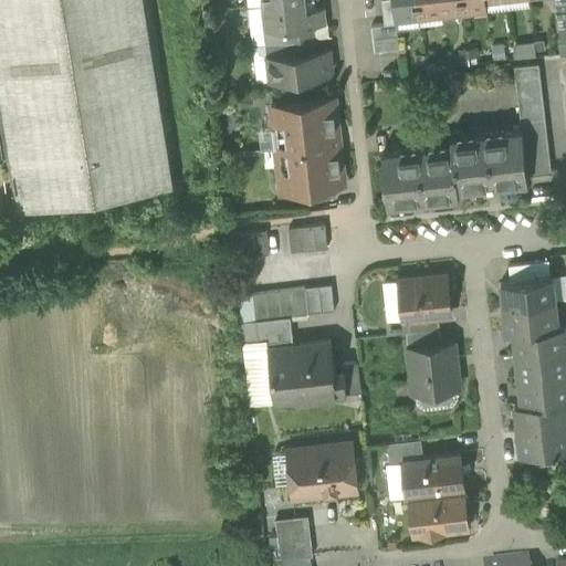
[(0,0),(0,126),(1,133),(13,209),(179,182),(149,0),(0,0)]
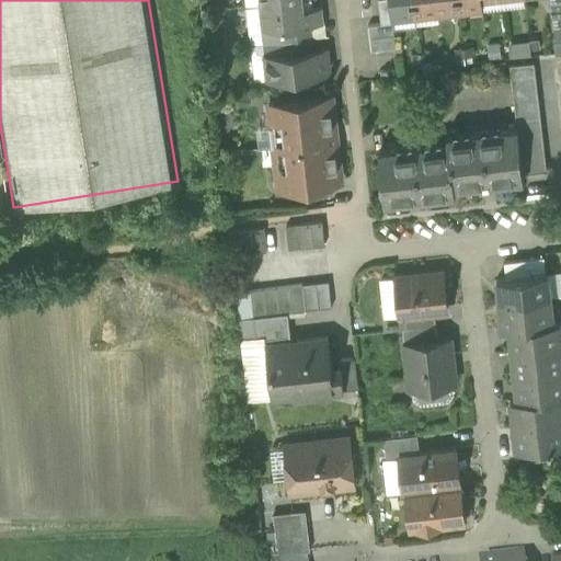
[(305,10),(302,0),(300,0),(260,4),(263,31),(285,29),(311,25),(324,24),(322,8),(305,10)]
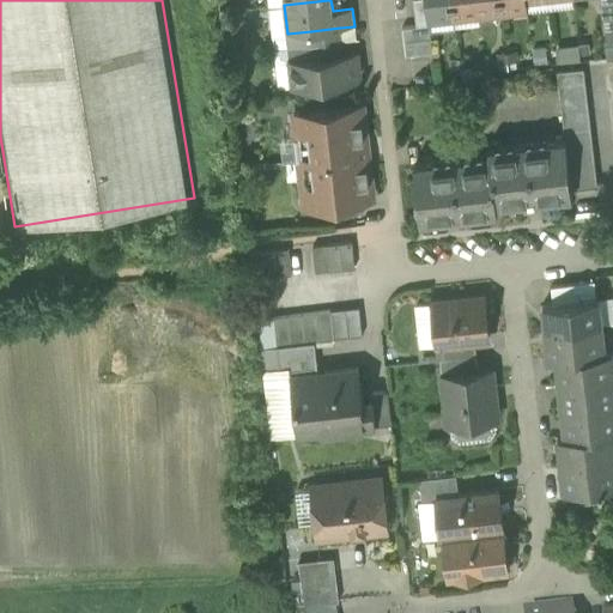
[(413,0),(417,26),(430,25),(431,24),(430,18),(428,0),(413,0)]
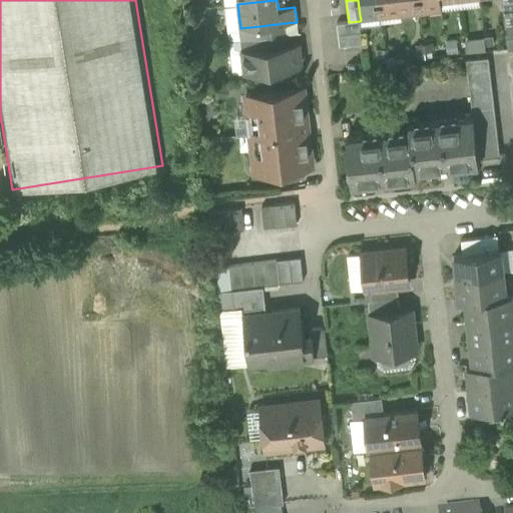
[(358,0),(360,15),(381,13),(379,0),(358,0)]
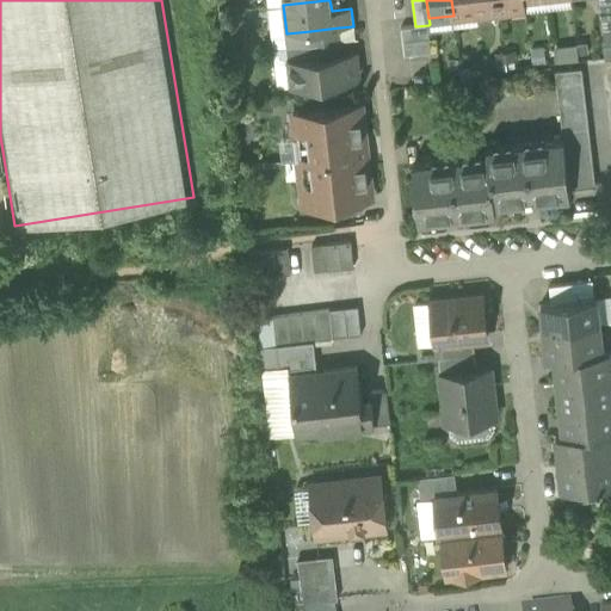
[(451,0),(454,16),(477,13),(475,0),(451,0)]
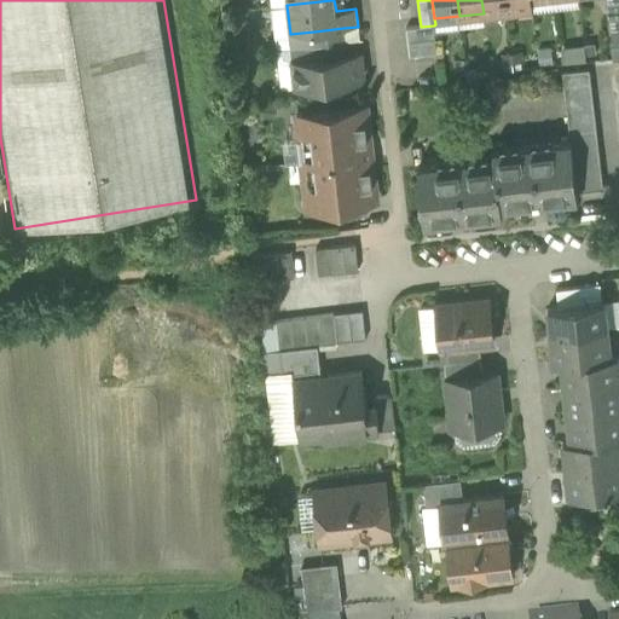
[(481,0),(484,13),(508,10),(505,0),(481,0)]
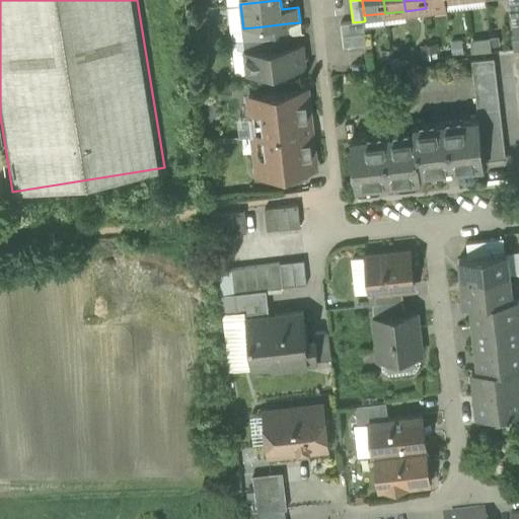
[(446,6),(445,0),(424,0),(426,8),(446,6)]
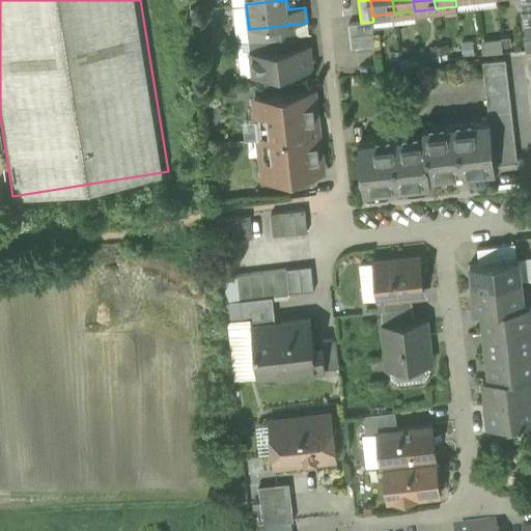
[(455,0),(456,6),(457,10),(478,8),(476,0),(455,0)]
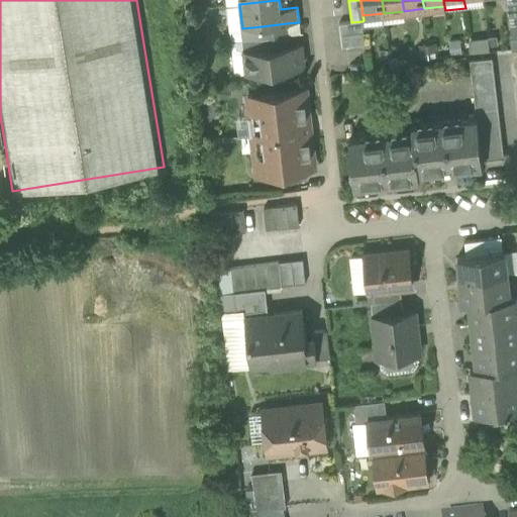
[(516,3),(507,4),(512,50),(516,49),(516,3)]
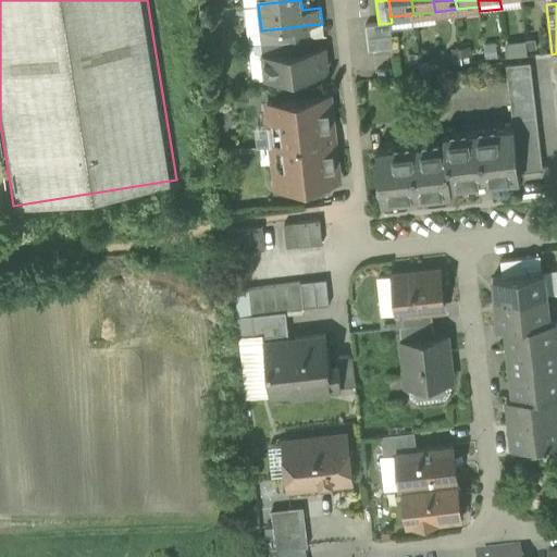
[(258,4),(245,7),(248,45),(262,44),(261,31),(258,4)]
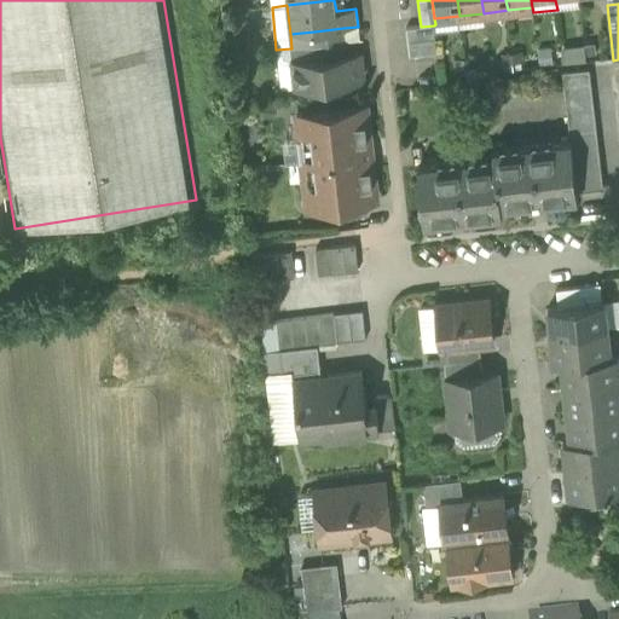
[(484,13),(460,16),(461,28),(485,25),(484,13)]
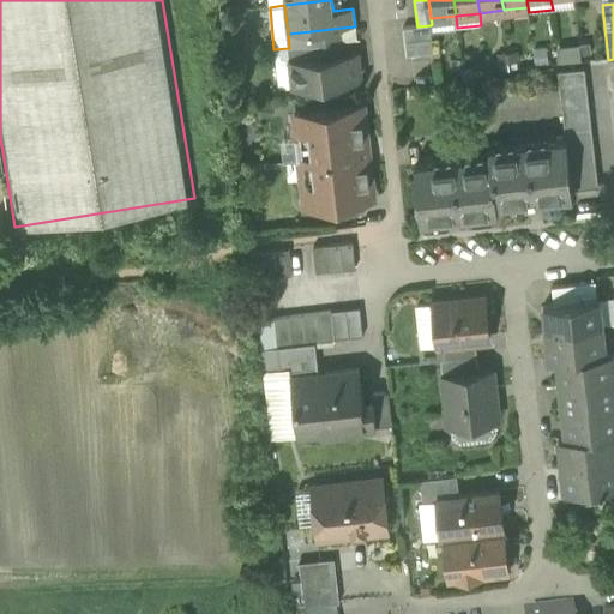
[(456,16),(431,18),(432,24),(431,25),(432,34),(457,31),(457,28),(456,16)]
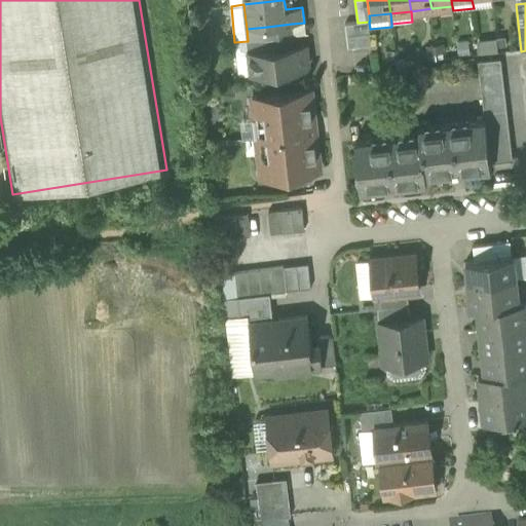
[(370,29),(369,22),(358,23),(345,24),(348,47),(372,44),(370,29)]
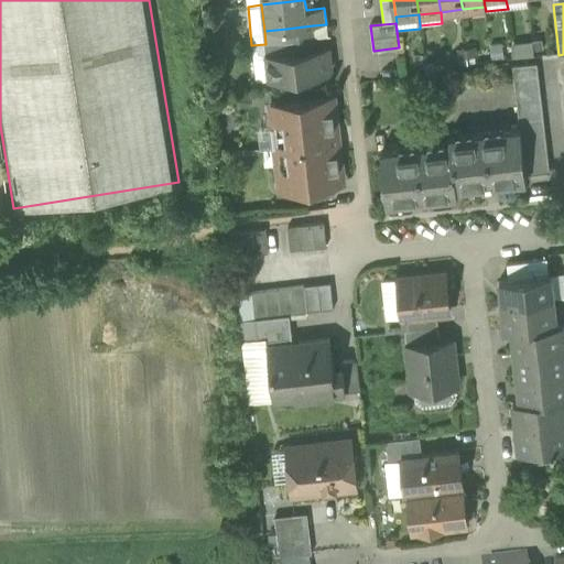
[(286,29),(288,42),(314,39),(313,25),(286,29)]
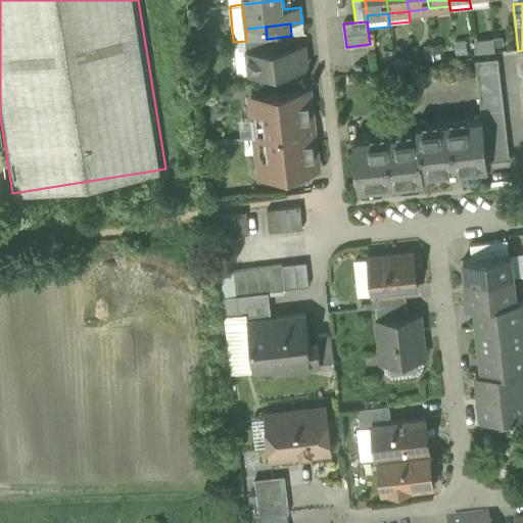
[(266,27),(245,29),(246,41),(254,40),(267,39),(266,27)]
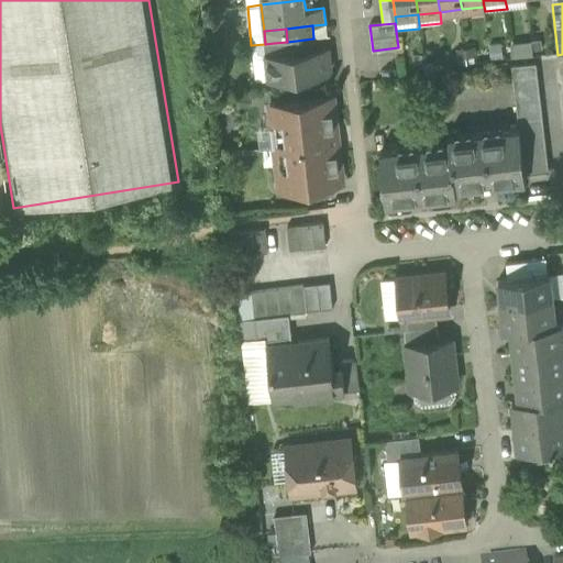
[(274,43),(275,56),(315,52),(313,39),(287,42),(274,43)]
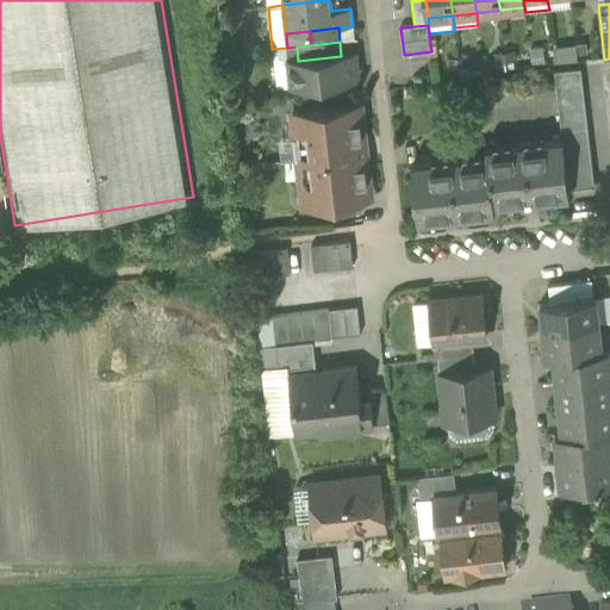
[(577,44),(553,47),(555,63),(578,61),(577,44)]
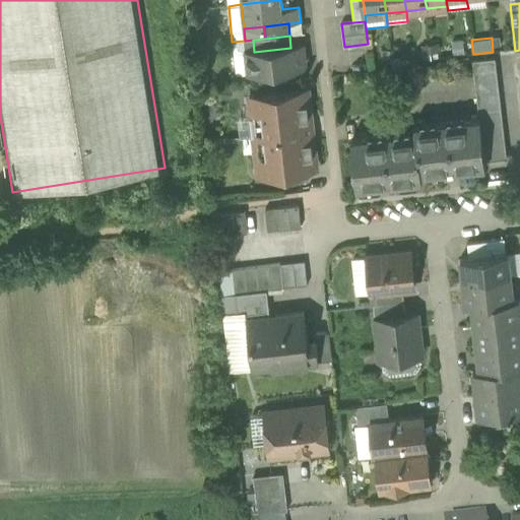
[(265,71),(266,74),(272,73),(273,70),(305,67),(303,47),(290,48),(254,52),(246,53),(248,73),(265,71)]
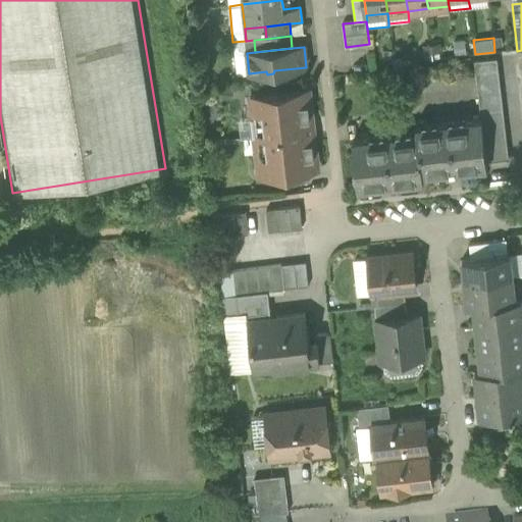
[(249,73),(247,53),(236,55),(237,75),(249,73)]
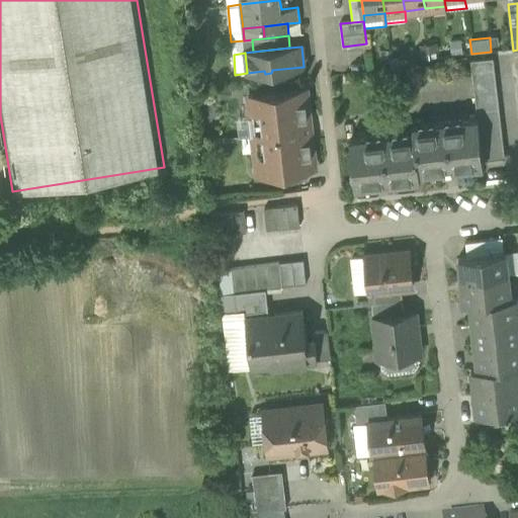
[(471,61),(483,160),(504,158),(493,59),(471,61)]
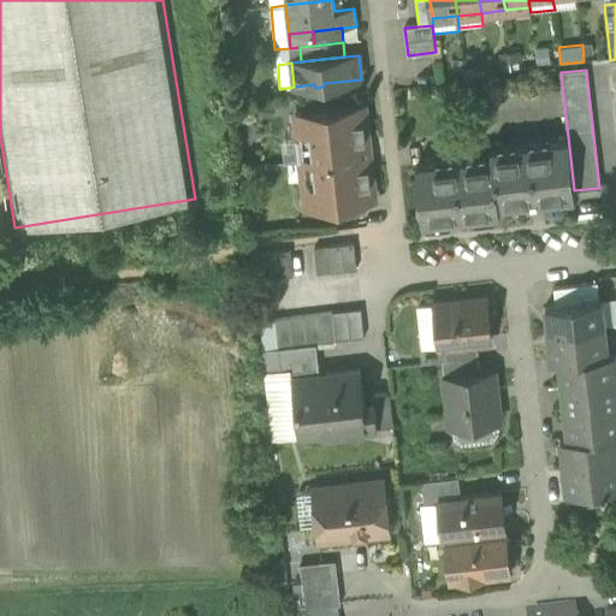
[(302,161),(307,206),(335,203),(363,200),(375,199),(365,108),(297,116),(300,138),(302,161)]
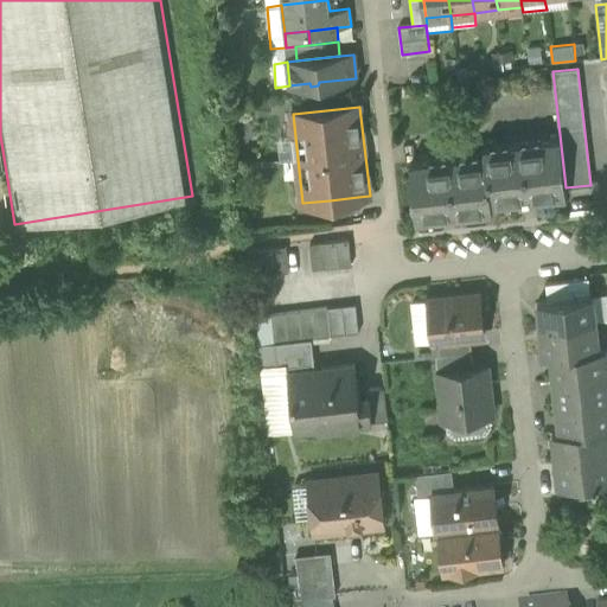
[(298,159),(295,136),(278,139),(280,160),(298,159)]
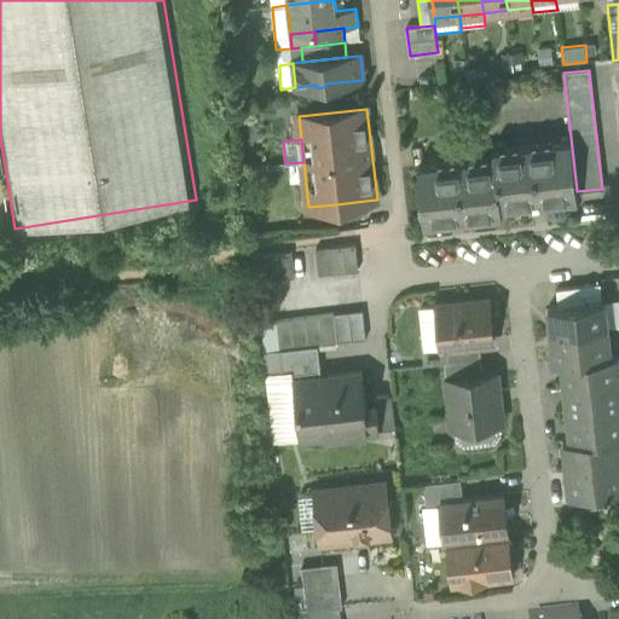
[(495,151),(496,158),(501,207),(577,197),(571,142),(495,151)]
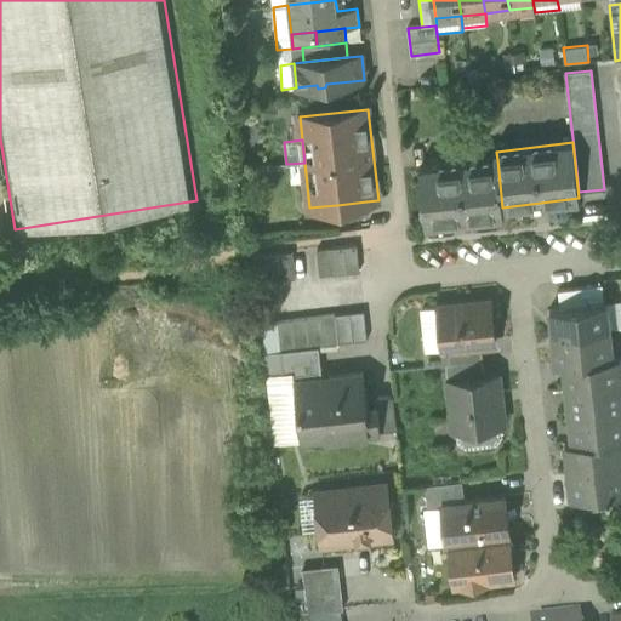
[(503,215),(502,208),(497,159),(421,167),(427,223),(503,215)]
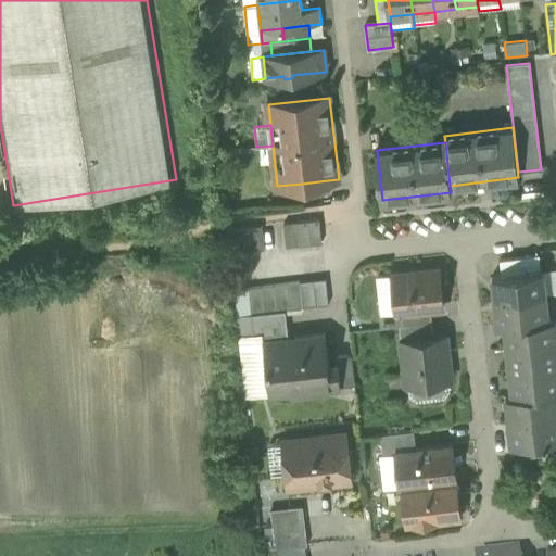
[(302,184),(304,197),(330,193),(328,180),(302,184)]
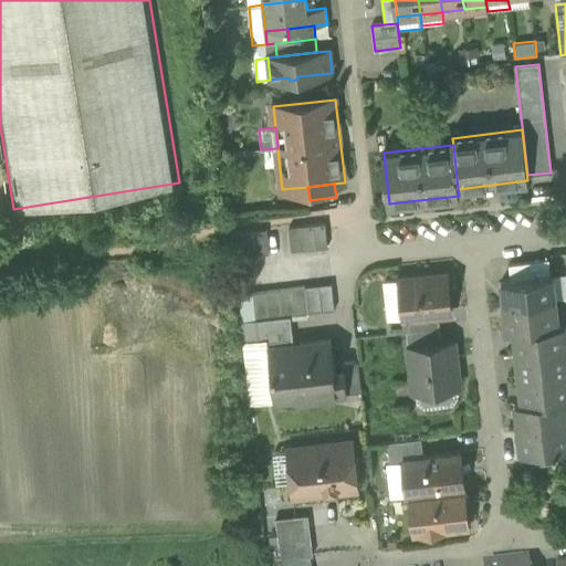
[(305,251),(328,249),(326,223),(302,227),(305,251)]
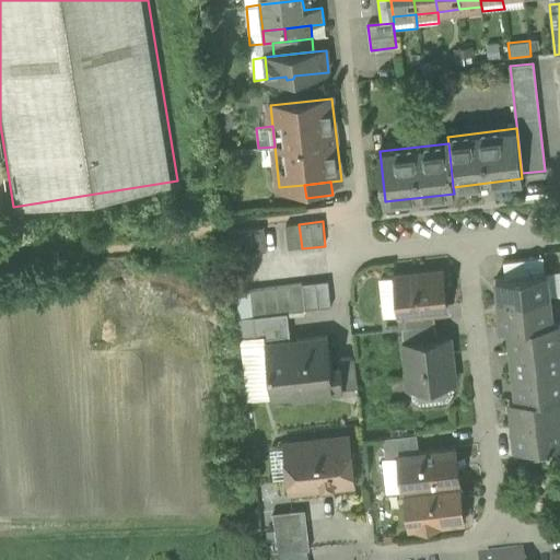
[(287,225),(289,249),(302,248),(299,224),(287,225)]
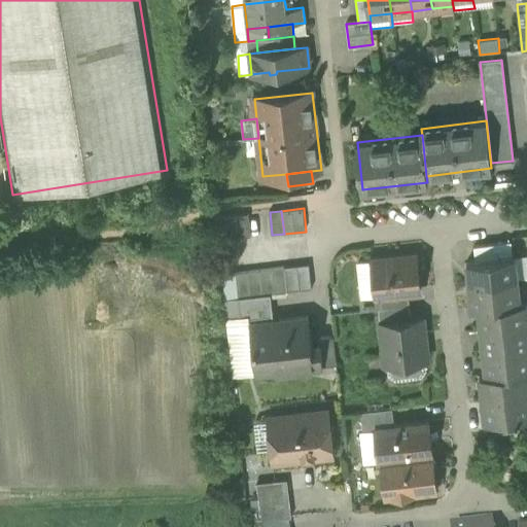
[(237,215),(240,238),(251,237),(249,214),(237,215)]
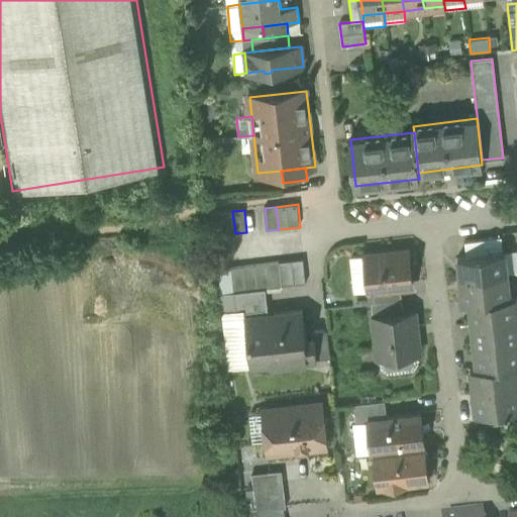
[(211,214),(213,236),(235,234),(235,233),(232,211),(211,214)]
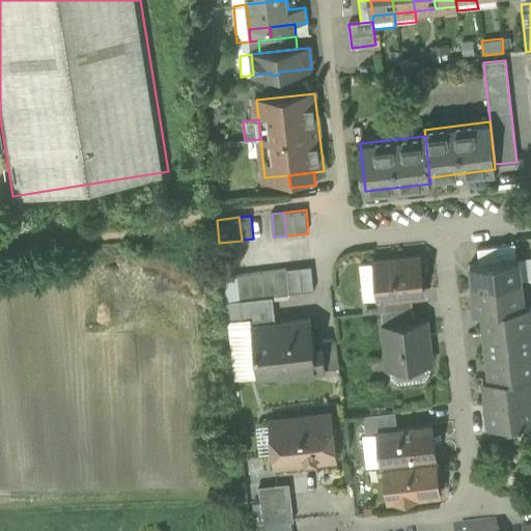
[(521,244),(480,246),(480,260),(521,258),(521,244)]
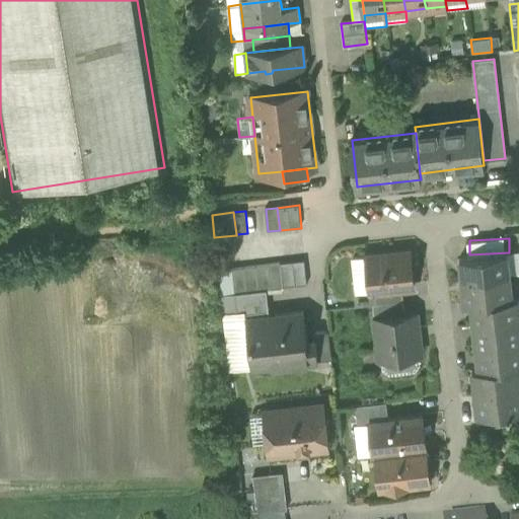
[(365,255),(369,292),(375,292),(402,289),(414,287),(410,250),(365,255)]
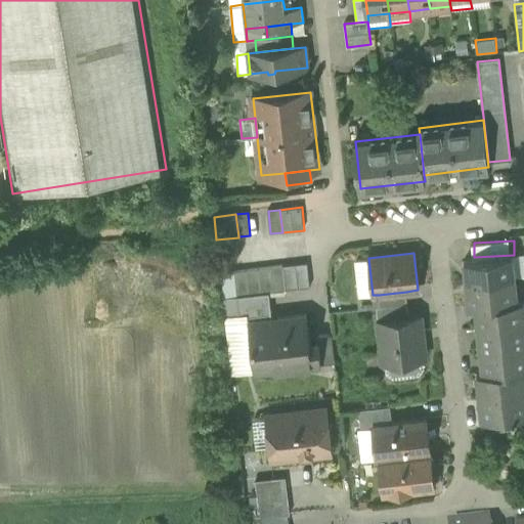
[(464,261),(467,285),(515,278),(512,256),(464,261)]
